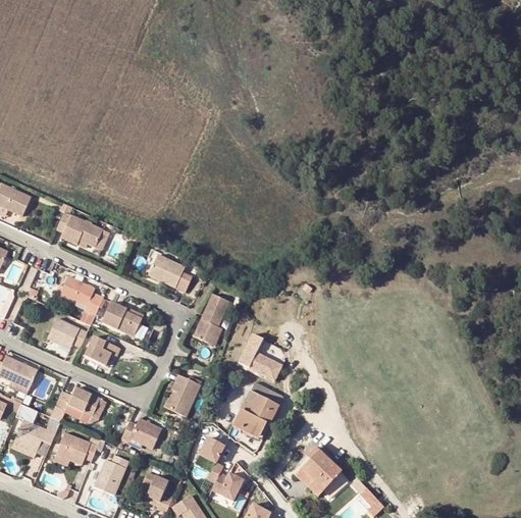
[(0,203),(20,213),(29,195),(0,180),(0,203)]
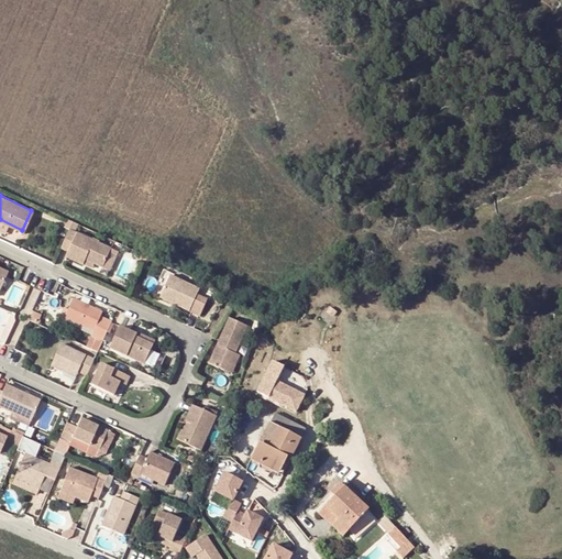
[(67,228),(75,231),(78,223),(72,220),(67,228)]
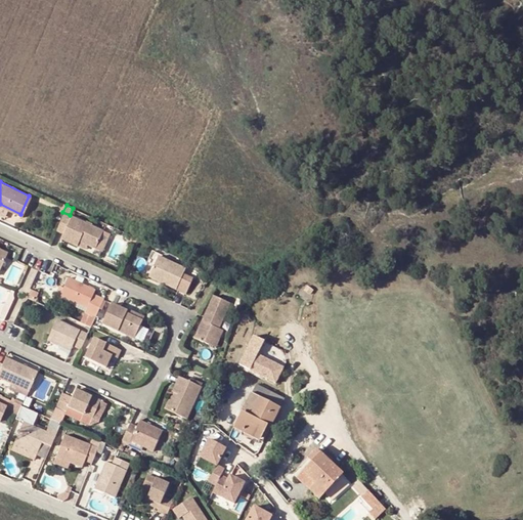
[(60,236),(76,244),(79,240),(93,248),(102,230),(70,215),(62,212),(61,215),(58,219),(54,228),(61,232),(60,236)]
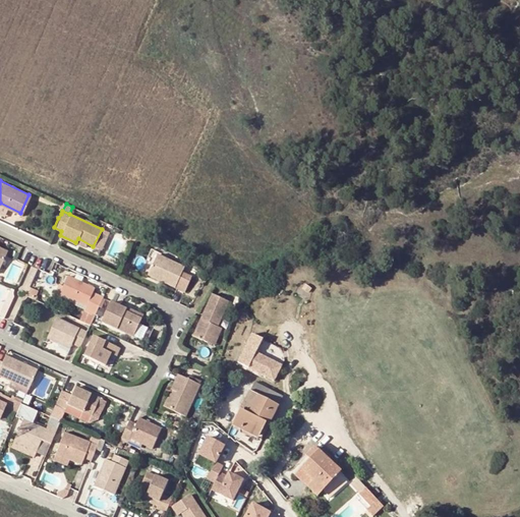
[(93,246),(78,238),(75,242),(91,250),(93,246)]
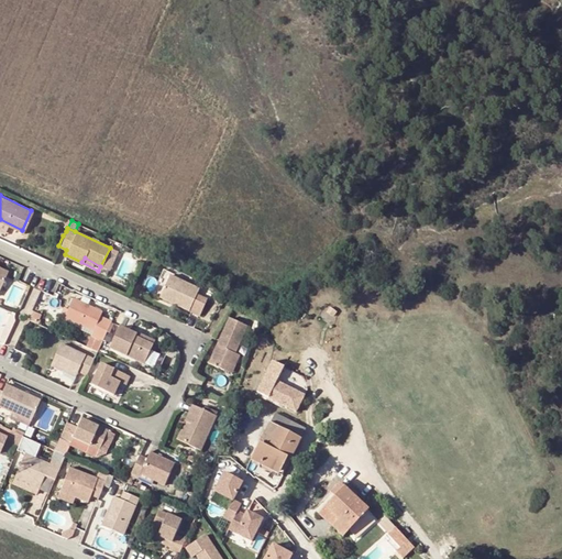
[(197,289),(167,275),(156,297),(196,316),(205,300),(194,295),(197,289)]
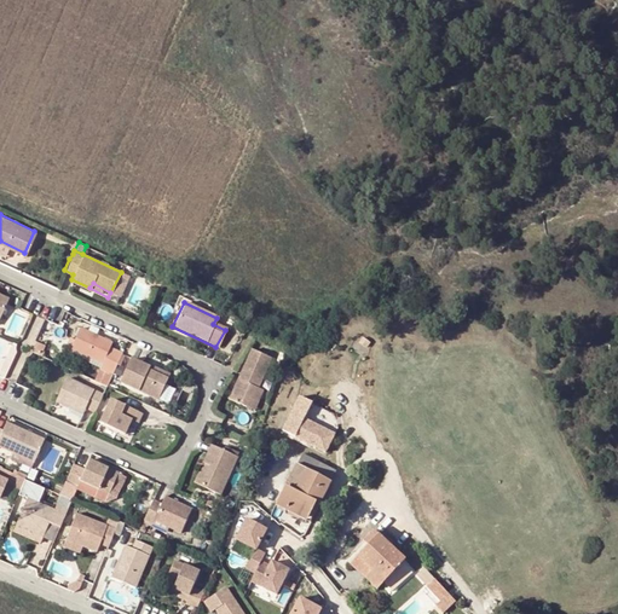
[(102,363),(99,369),(113,375),(122,354),(109,348),(113,343),(81,329),(71,348),(102,363)]
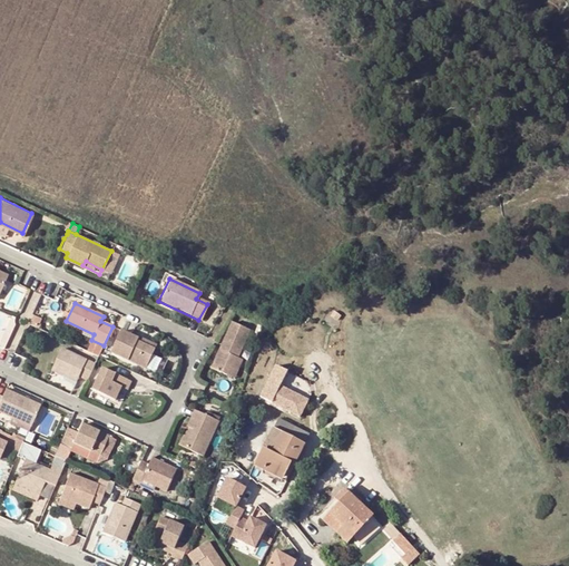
[(249,332),(233,323),(211,370),(226,377),(234,359),(236,360),(249,332)]
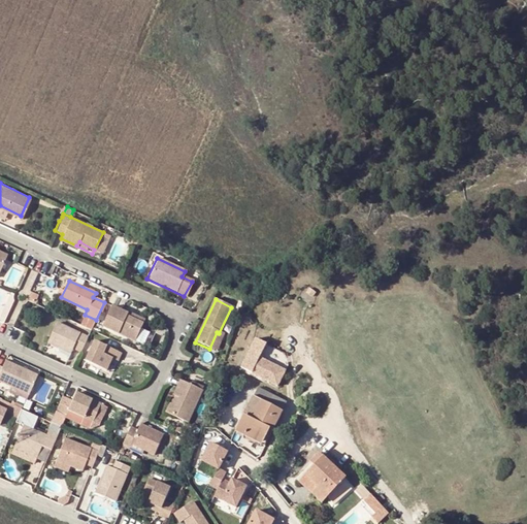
[(135,342),(143,325),(128,318),(129,315),(112,306),(102,327),(135,342)]
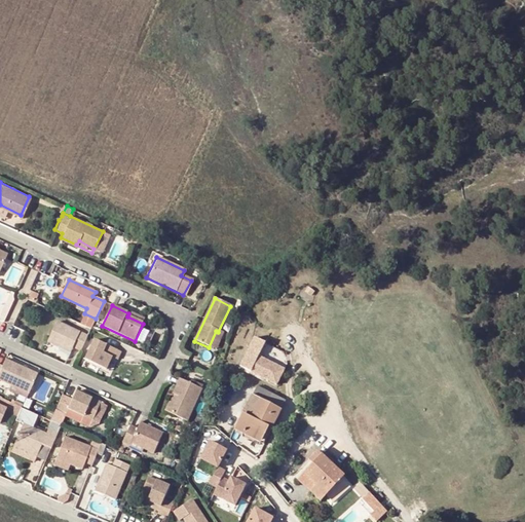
[(129,312),(128,313),(127,317),(143,324),(145,320),(129,312)]
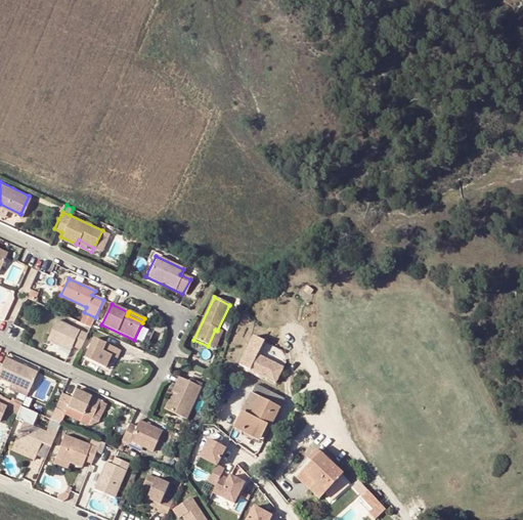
[(71,350),(73,346),(80,349),(87,335),(57,320),(48,340),(71,350)]
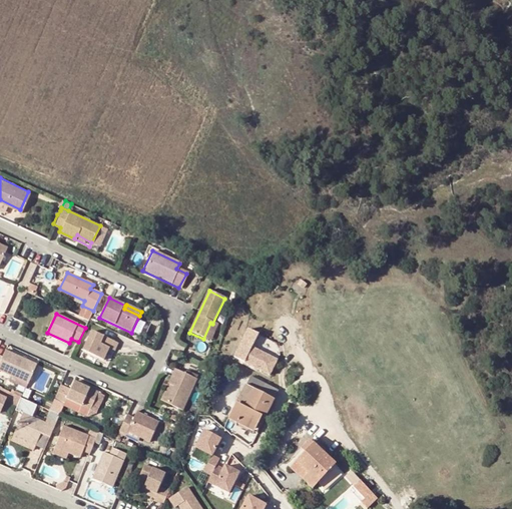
[(212,324),(210,323),(203,339),(209,342),(216,326),(212,324)]
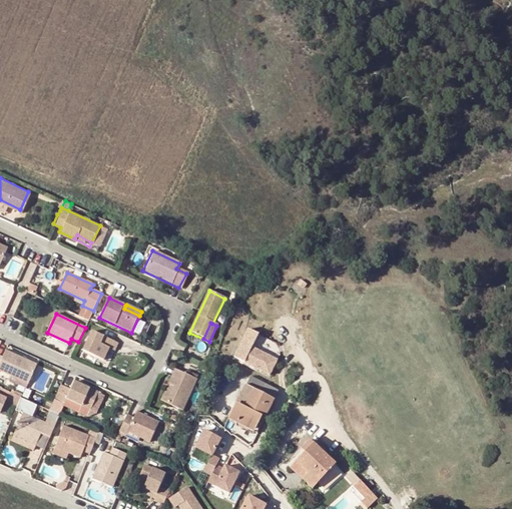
[(258,331),(247,326),(233,355),(269,372),(277,357),(251,344),(258,331)]
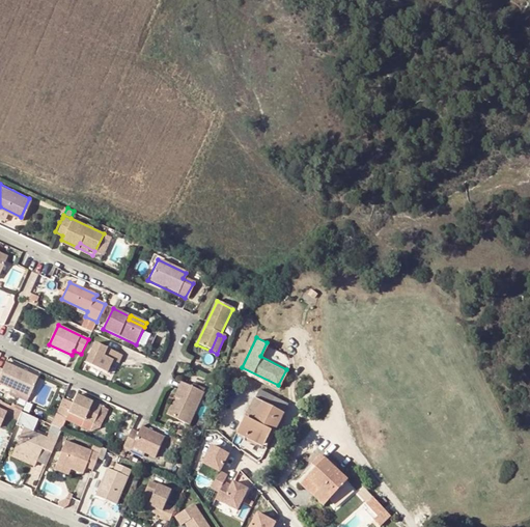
[(122,356),(95,343),(86,363),(107,372),(113,361),(115,362),(118,363),(122,356)]
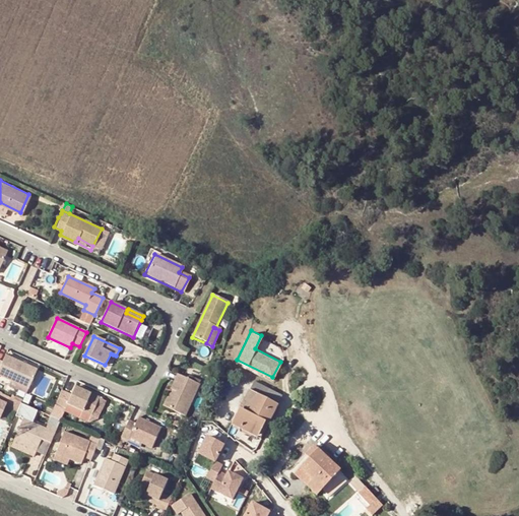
[(113,355),(111,353),(105,365),(108,366),(113,355)]
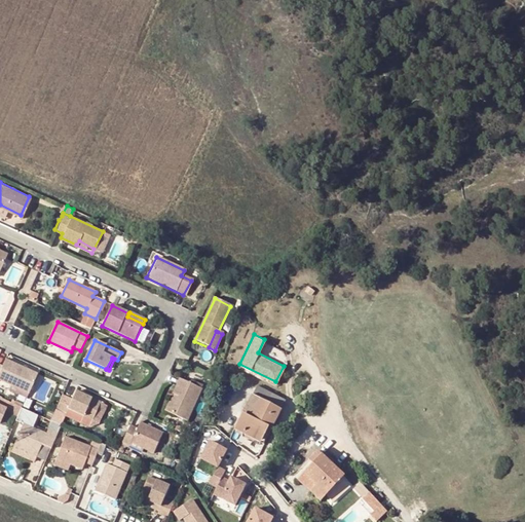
[(0,379),(14,385),(30,393),(38,374),(6,360),(3,366),(0,364),(0,379)]
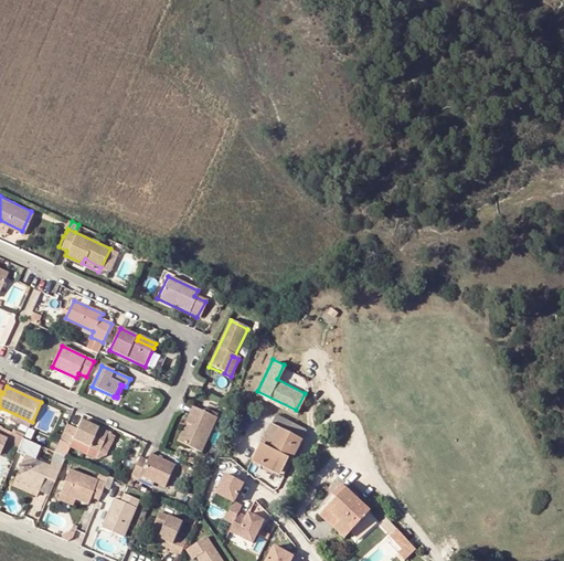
[(193,409),(185,425),(191,429),(182,446),(200,455),(216,420),(193,409)]
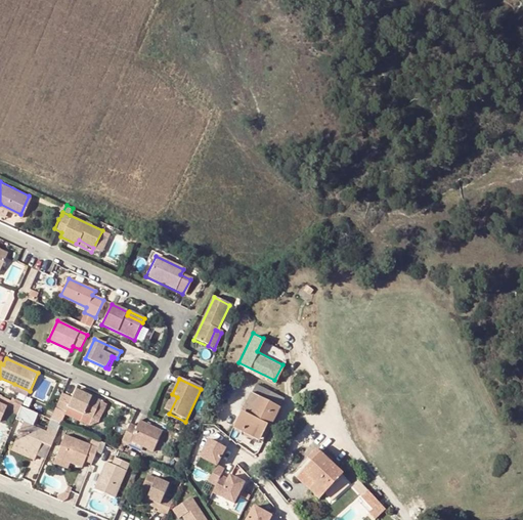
[(268,388),(254,381),(250,390),(241,407),(246,410),(255,392),(264,397),(268,388)]
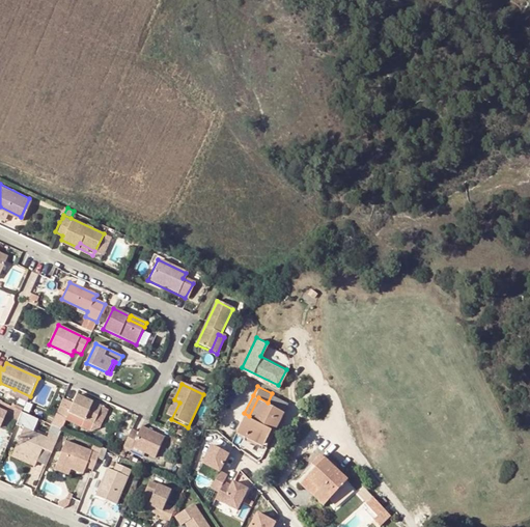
[(27,401),(30,396),(15,389),(11,394),(27,401)]
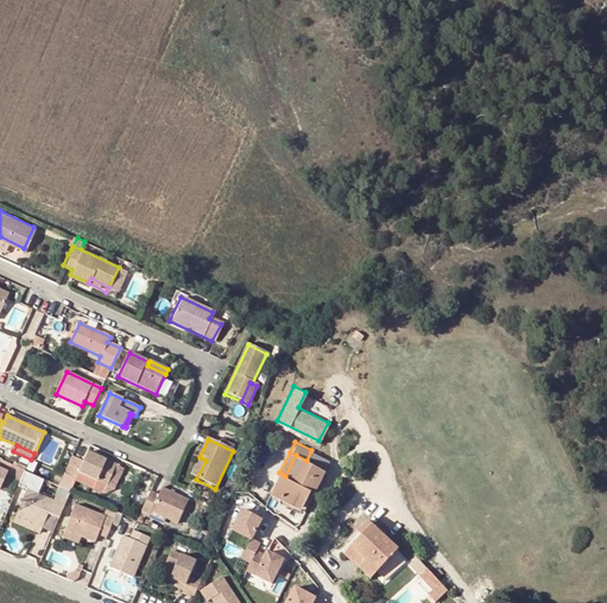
[(310,487),(315,488),(324,469),(329,458),(311,450),(307,461),(296,455),(285,476),(279,473),(270,493),(299,507),(309,488),(310,487)]
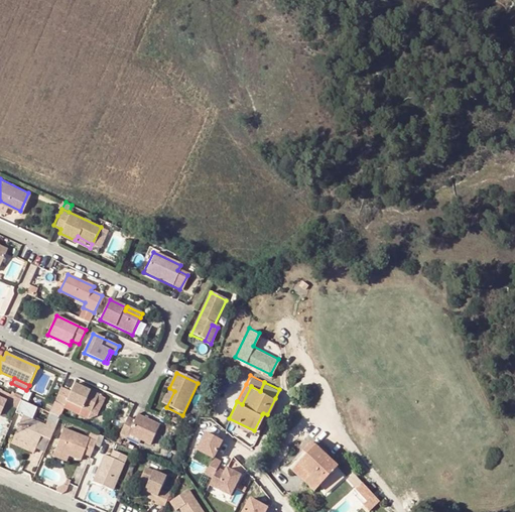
[(56,401),(66,406),(68,402),(91,412),(99,395),(76,384),(71,392),(61,388),(56,401)]
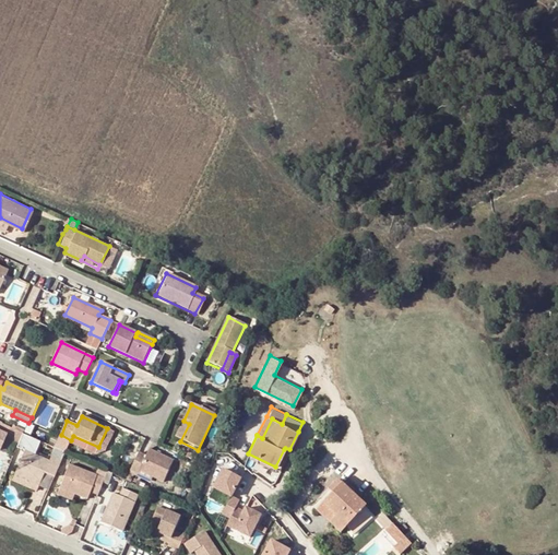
[(175,439),(180,441),(189,424),(183,421),(175,439)]
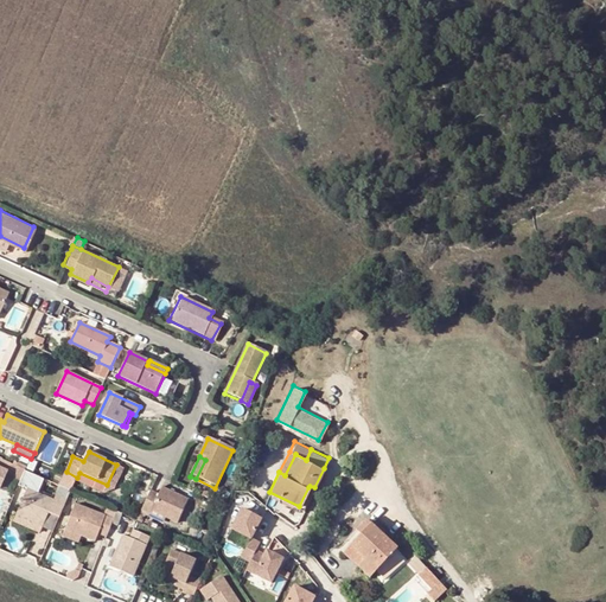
[(0,484),(6,472),(20,479),(25,467),(12,460),(7,469),(0,466),(0,484)]
